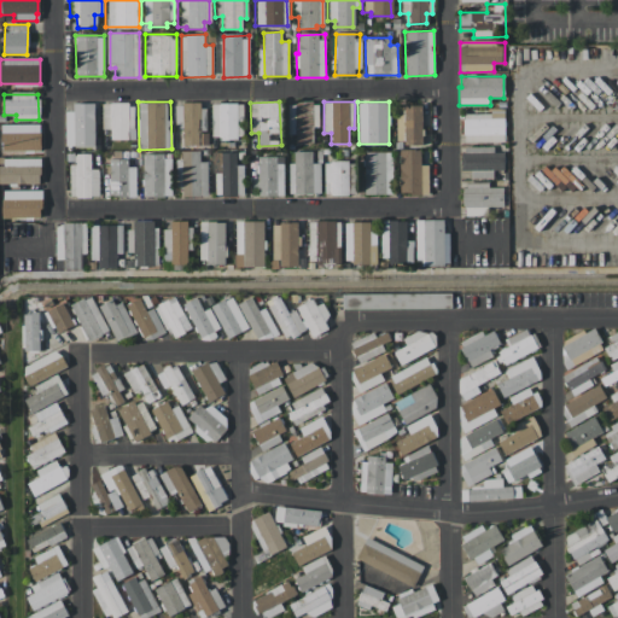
[(94,145),(94,103),(73,103),(73,146),(94,145)]
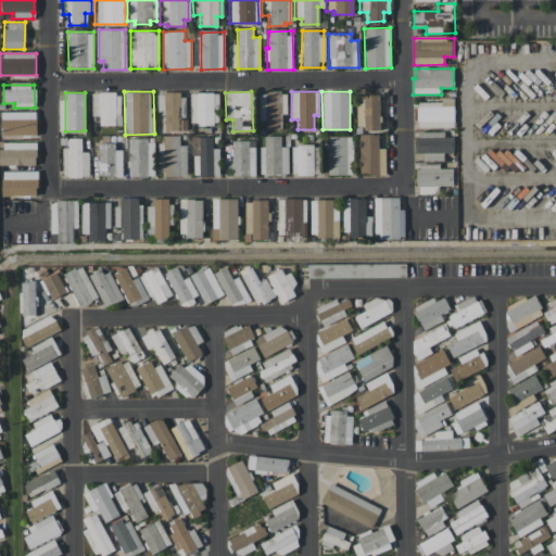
[(100,126),(122,125),(121,92),(92,93),(92,115),(99,115),(100,126)]
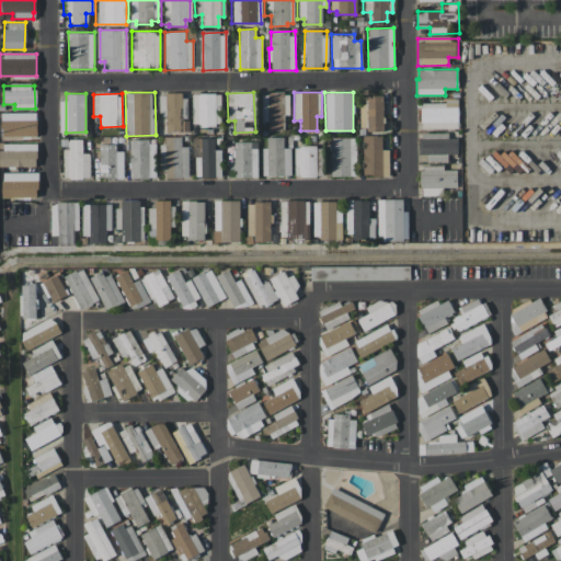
[(181,93),(159,94),(159,116),(165,116),(165,133),(182,132),(181,93)]
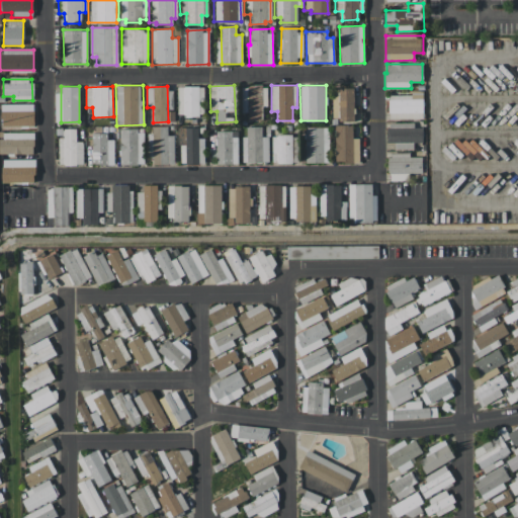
[(177,115),(203,115),(204,87),(178,86),(177,115)]
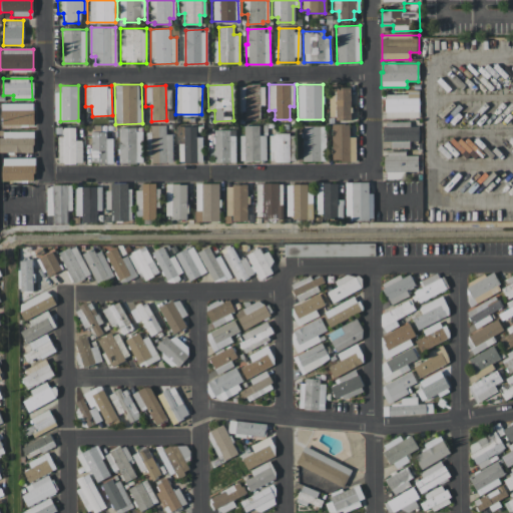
[(260,119),(260,105),(264,105),(264,85),(239,85),(238,111),(244,111),(244,119),(260,119)]
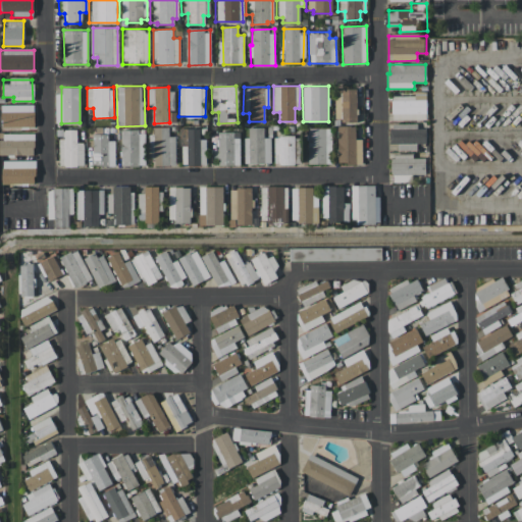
[(357,89),(334,89),(333,121),(356,121),(357,89)]
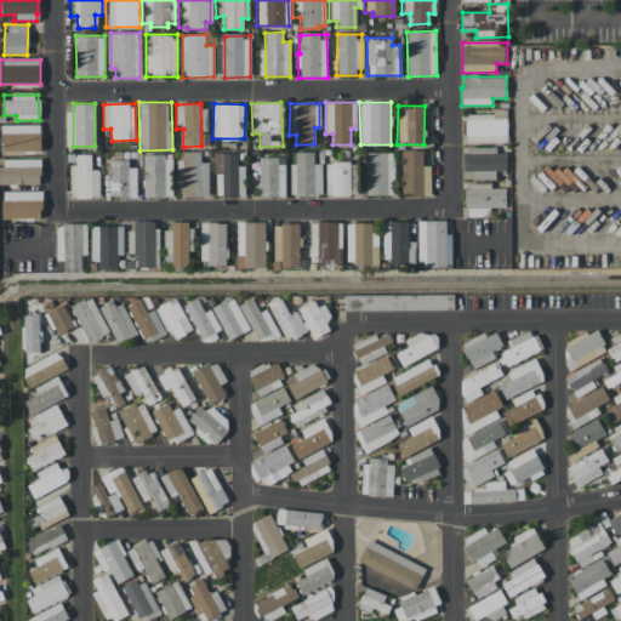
[(506,142),(507,109),(493,108),(493,114),(466,114),(466,142),(506,142)]
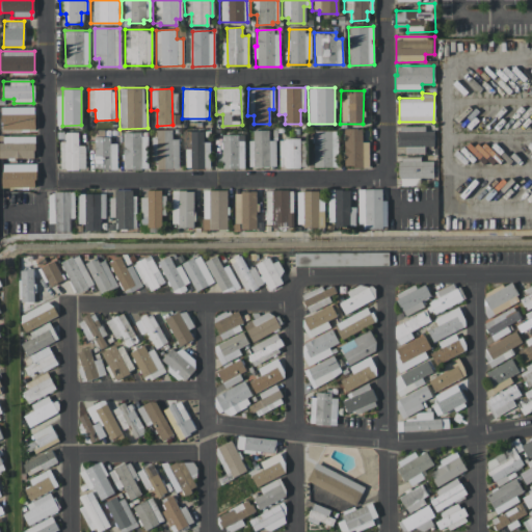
[(425,126),(397,127),(398,147),(404,147),(405,154),(425,153),(424,147),(434,147),(434,131),(425,131),(425,126)]
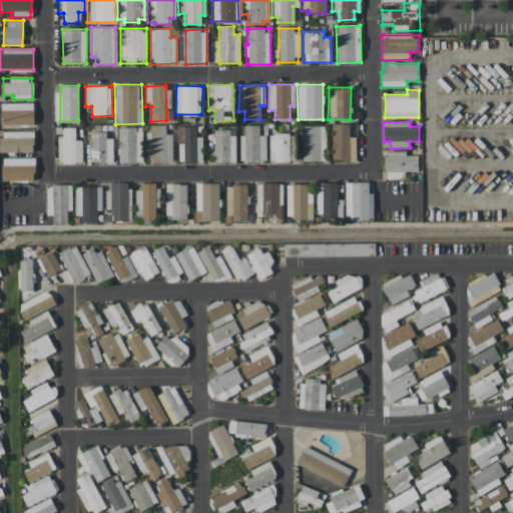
[(332,161),(356,160),(355,136),(350,136),(349,123),(332,124),(332,161)]
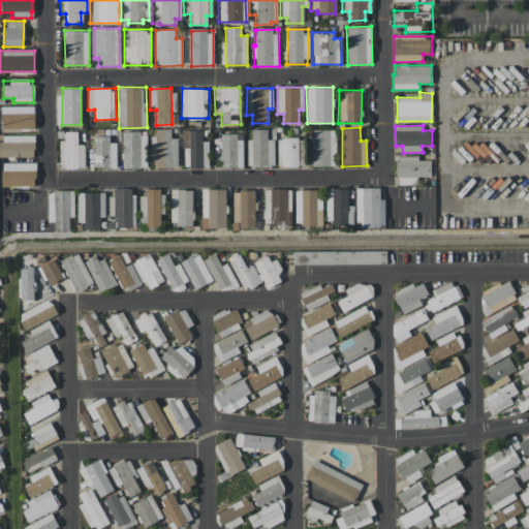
[(178,138),(172,138),(170,129),(155,129),(156,136),(152,137),(153,167),(178,167),(178,138)]
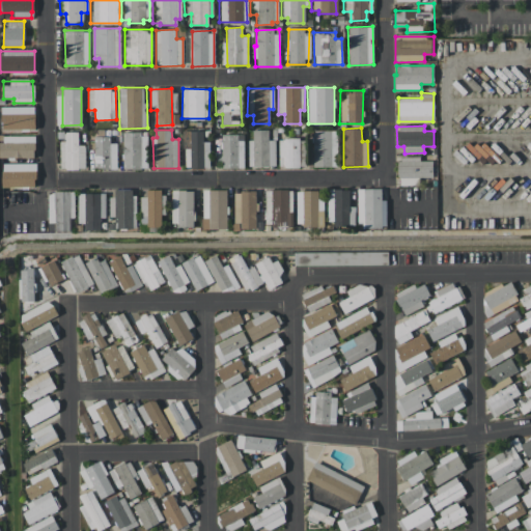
[(268,130),(253,130),(253,140),(248,140),(249,167),(276,166),(275,140),(269,140),(268,130)]
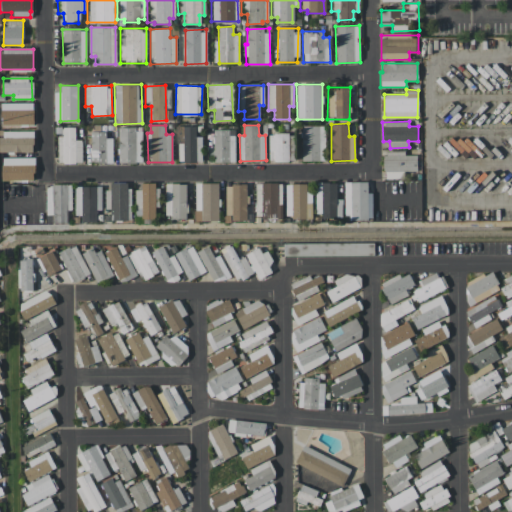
[(325,126),(302,125),(301,161),(324,161),(325,126)]
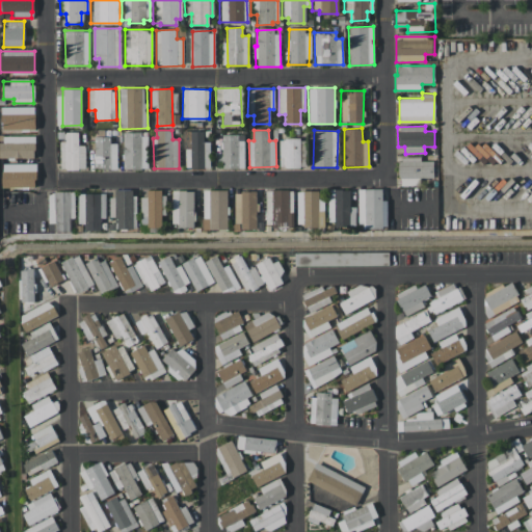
[(186,168),(207,168),(207,131),(190,131),(190,148),(185,148),(186,168)]
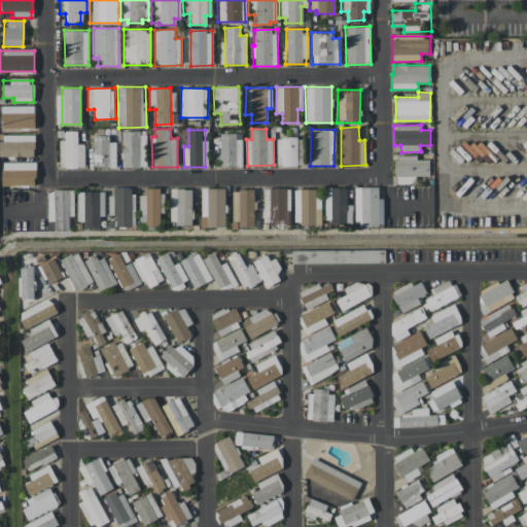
[(84,168),(83,144),(77,144),(77,131),(65,131),(65,141),(60,141),(60,168),(84,168)]
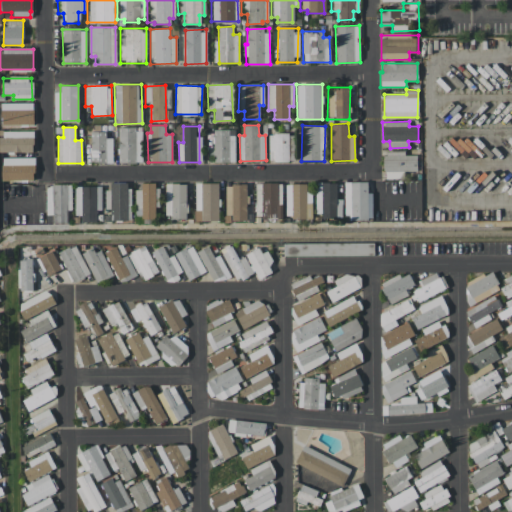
[(118,162),(140,163),(141,128),(119,128),(118,162)]
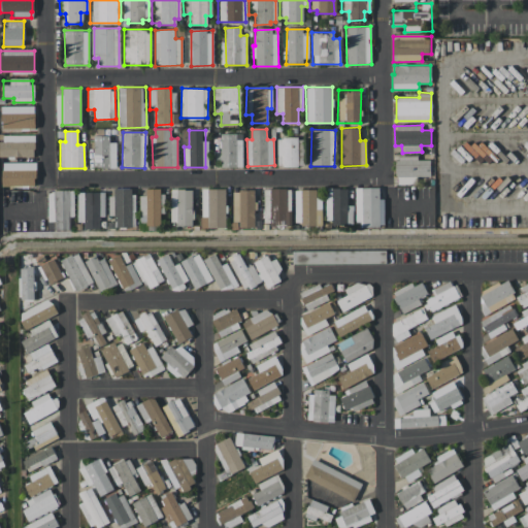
[(221,167),(242,167),(242,133),(221,134),(221,167)]
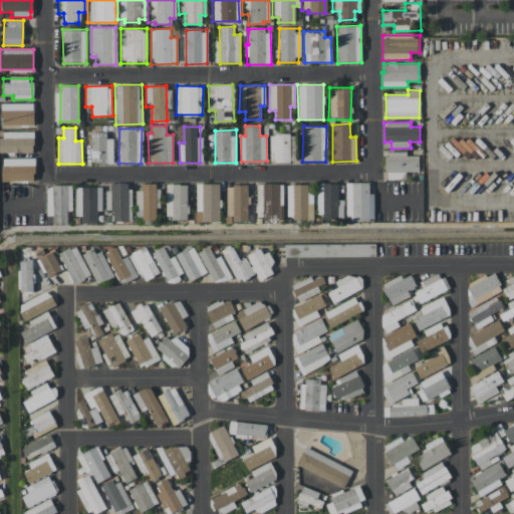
[(33,132),(3,132),(3,139),(0,138),(0,153),(33,153),(33,132)]
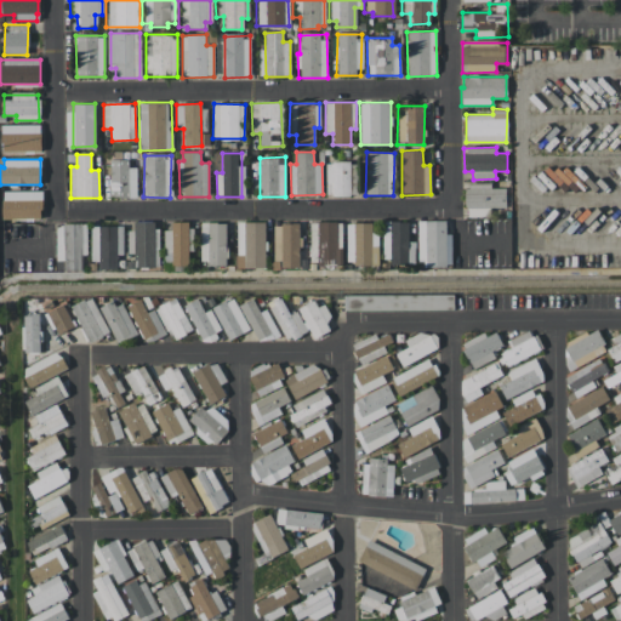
[(109,197),(136,198),(137,167),(129,167),(129,160),(110,159),(109,197)]
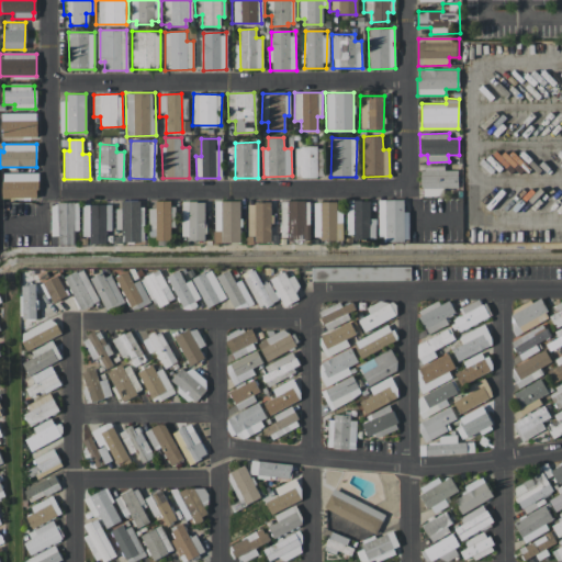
[(295,178),(324,177),(323,146),(295,147),(295,178)]
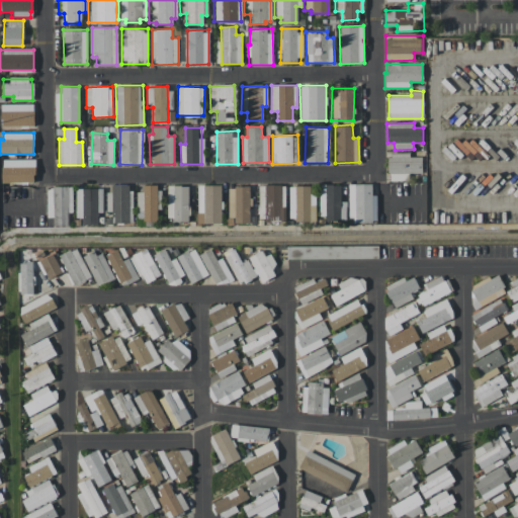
[(410,153),(389,153),(389,181),(409,181),(409,173),(422,173),(422,157),(410,157),(410,153)]
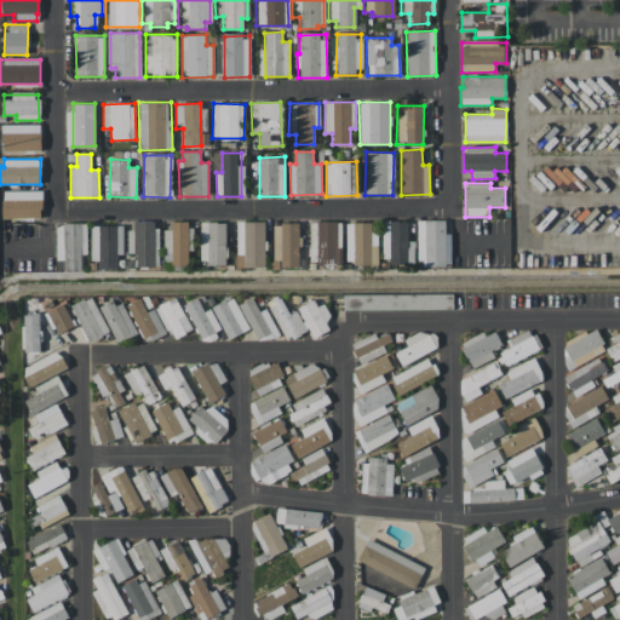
[(417,220),(418,265),(452,265),(451,233),(446,233),(445,219),(417,220)]
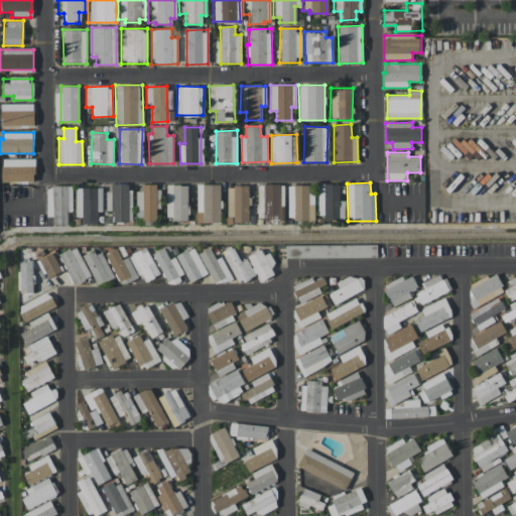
[(260,222),(285,221),(284,183),(259,184),(260,222)]
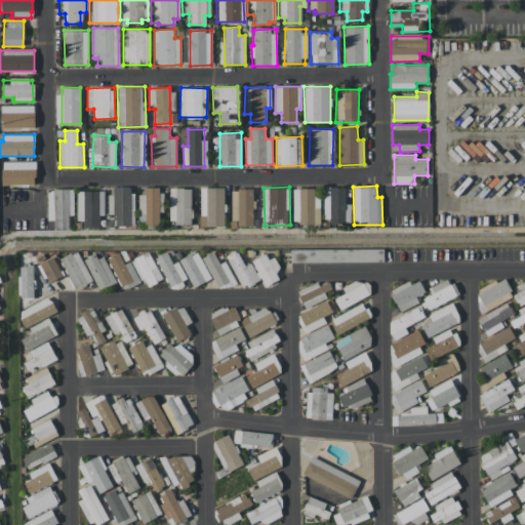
[(346,188),(324,187),(323,223),(351,224),(352,204),(346,204),(346,188)]
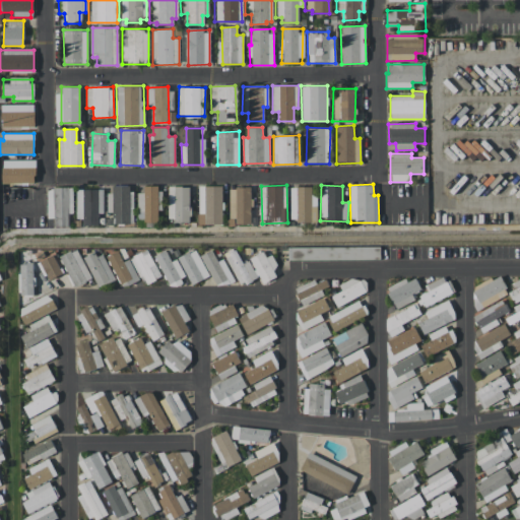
[(222,186),(199,186),(198,224),(221,224),(222,186)]
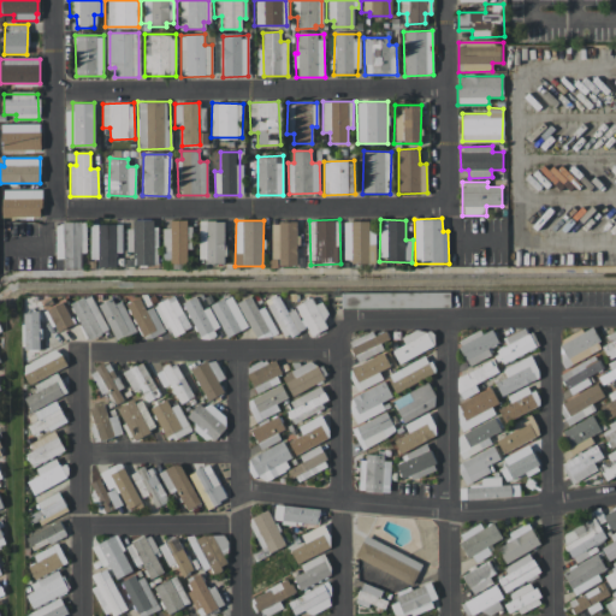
[(374,220),(343,221),(344,264),(374,262),(374,220)]
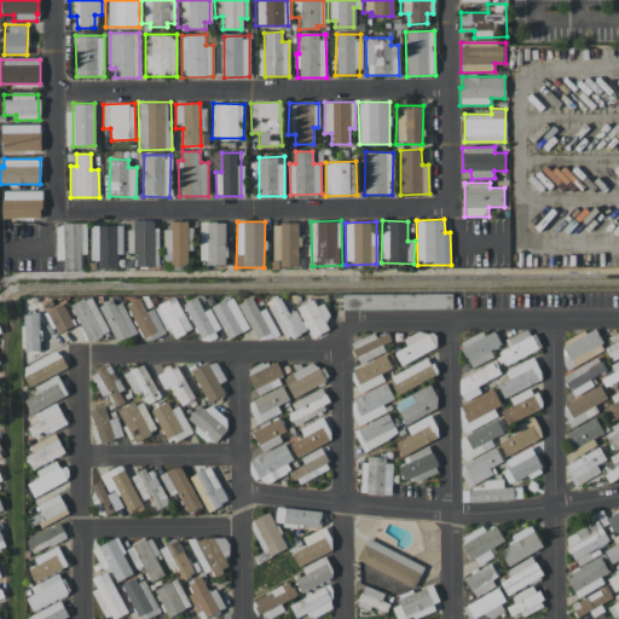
[(226,223),(201,223),(200,264),(226,264),(226,223)]
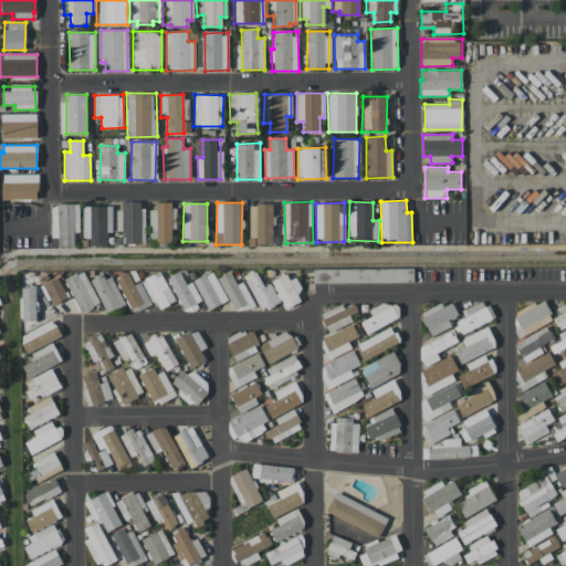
[(273,203),(250,205),(251,244),(273,244),(273,203)]
